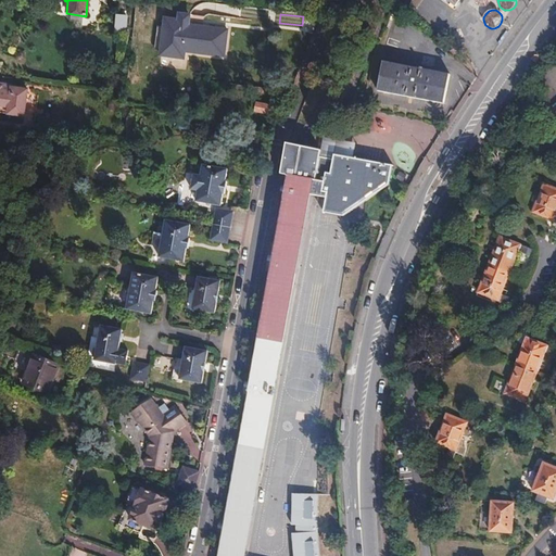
[(213,27),(176,17),(171,37),(209,47),(213,27)]
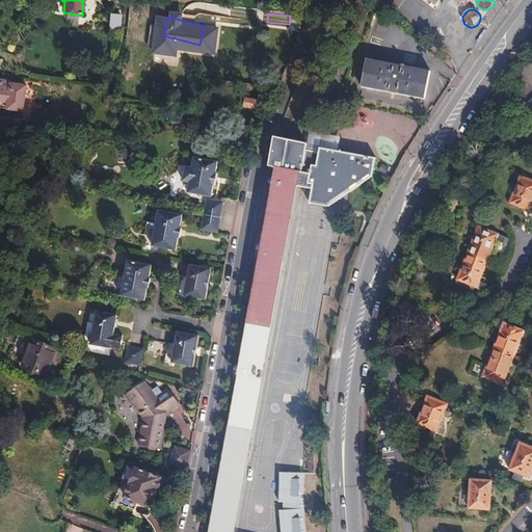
[(426,70),(364,57),(358,86),(421,98),(426,70)]
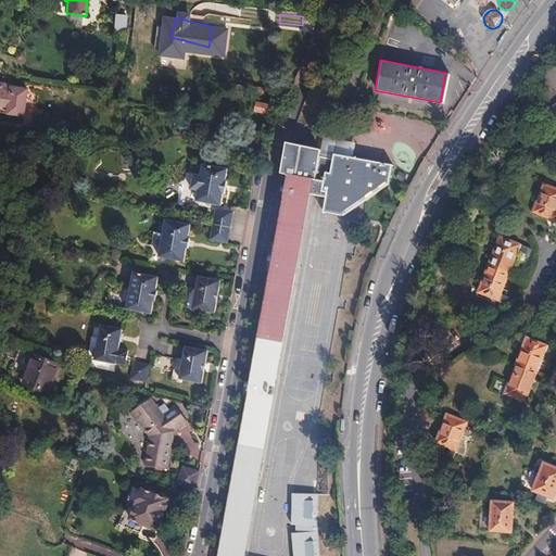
[(0,102),(25,106),(27,91),(12,89),(0,87),(0,102)]
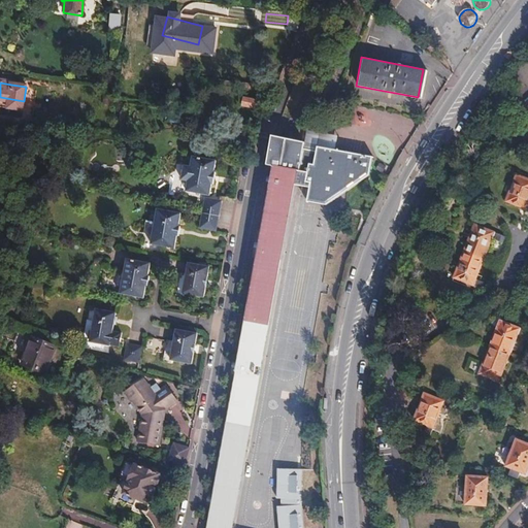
[(0,105),(23,109),(24,101),(0,97),(0,105)]
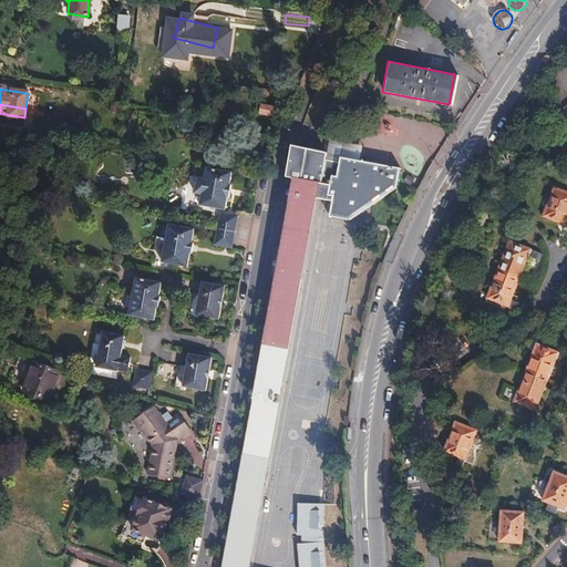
[(277,113),(277,110),(261,106),(259,115),(275,119),(276,115),(279,115),(279,113),(277,113)]
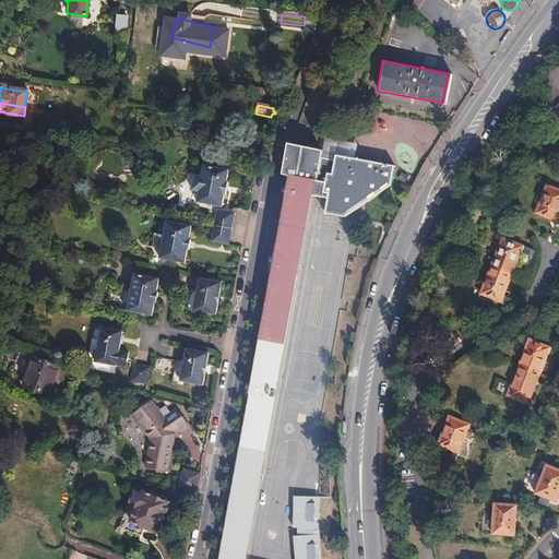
[(198,122),(195,133),(214,137),(216,126),(198,122)]
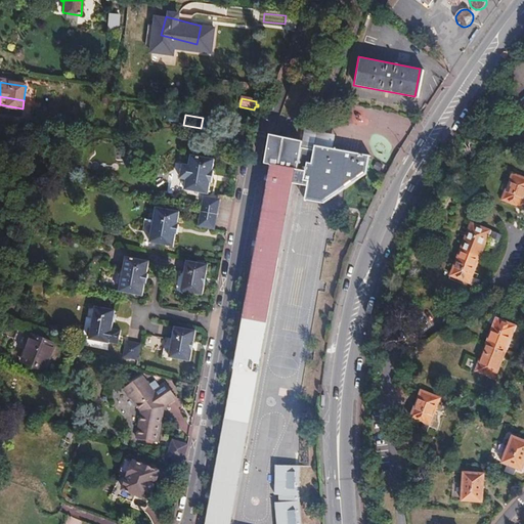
[(226,132),(242,134),(244,123),(228,121),(226,132)]
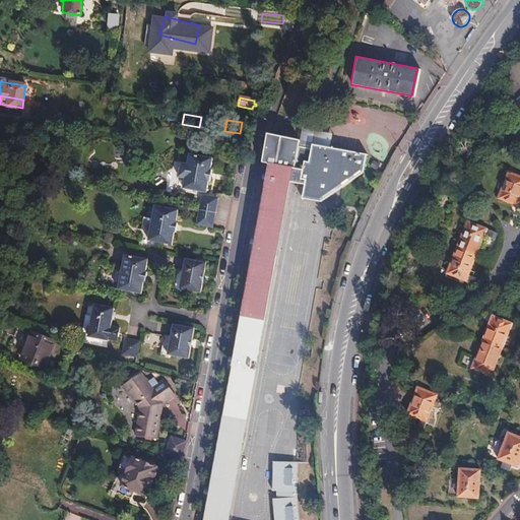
[(199,127),(182,124),(180,136),(197,139),(199,127)]
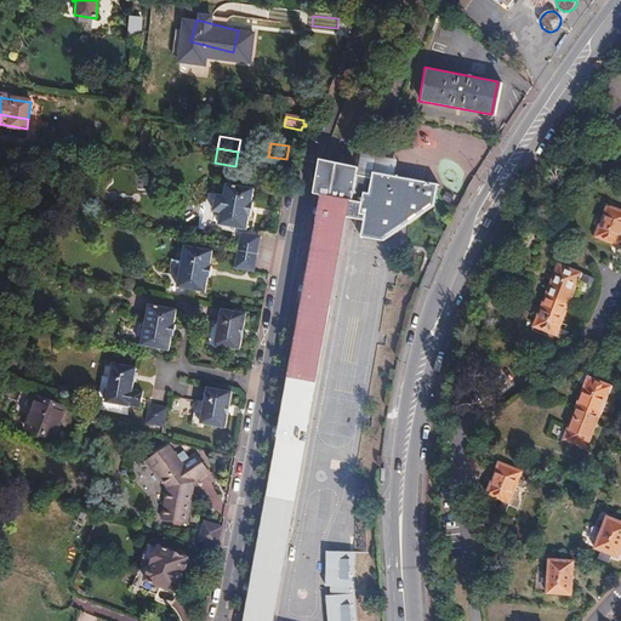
[(345,197),(354,175),(358,167),(322,160),(318,186),(345,197)]
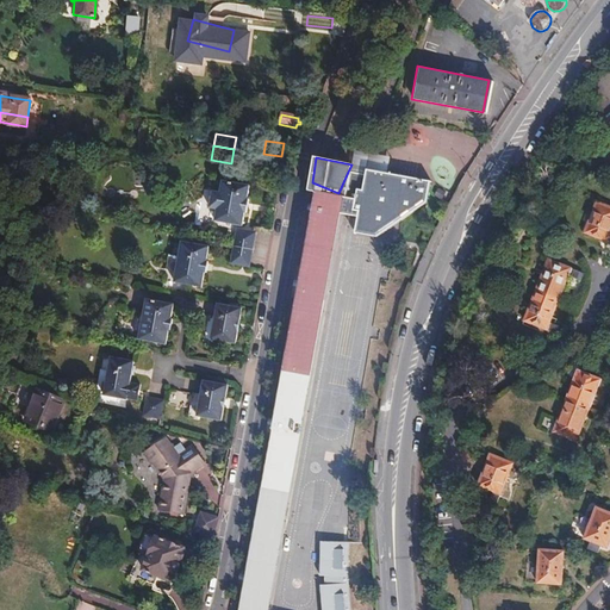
[(244,580),(238,609),(267,609),(340,209),(358,212),(354,234),(379,237),(425,204),(429,181),(366,169),(365,175),(348,172),(338,193),(312,182),(311,191),(315,192),(313,204),(312,211),(299,280),(298,286),(274,418),(273,424),(246,574),(244,580)]
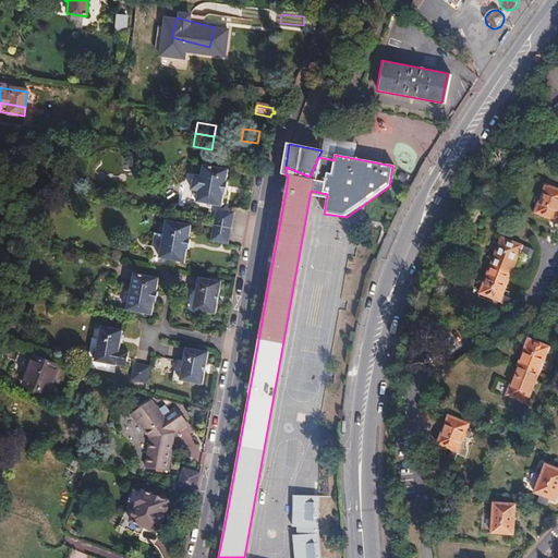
[(227,183),(229,171),(204,166),(202,178),(195,176),(192,191),(198,193),(197,203),(221,207),(223,195),(226,195),(228,183),(227,183)]
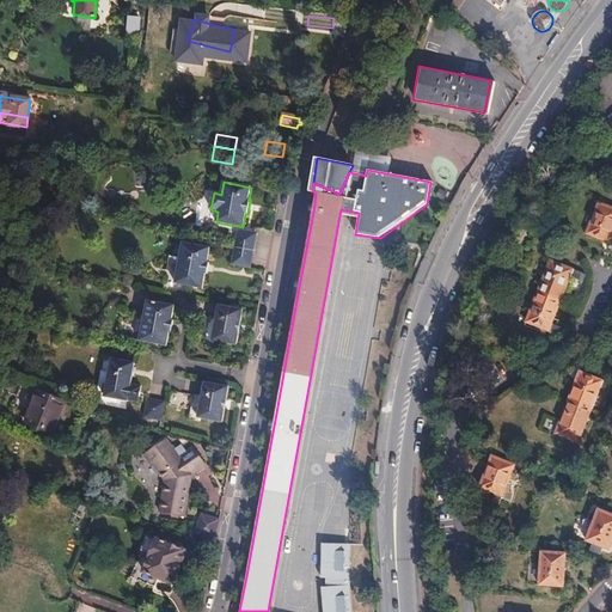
[(611,236),(611,231),(611,208),(597,203),(585,233),(611,244),(611,236)]
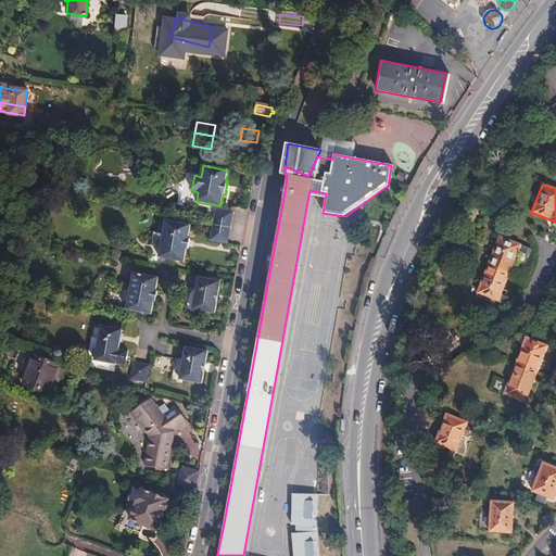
[(232,213),(216,210),(210,241),(227,243),(232,213)]
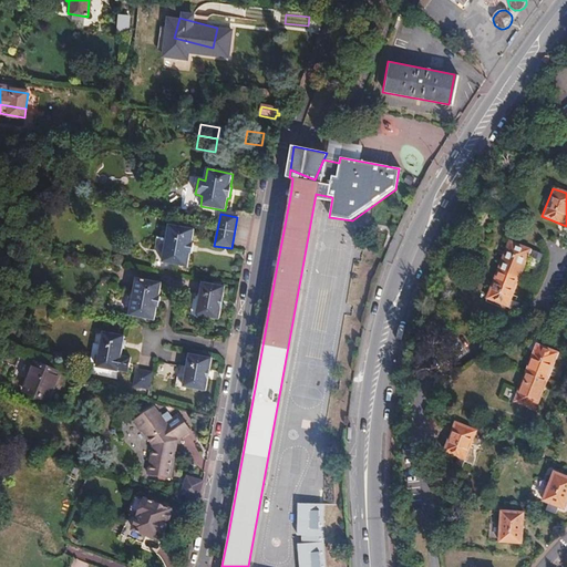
[(192,243),(195,230),(169,226),(162,263),(187,267),(189,254),(192,254),(194,244),(192,243)]
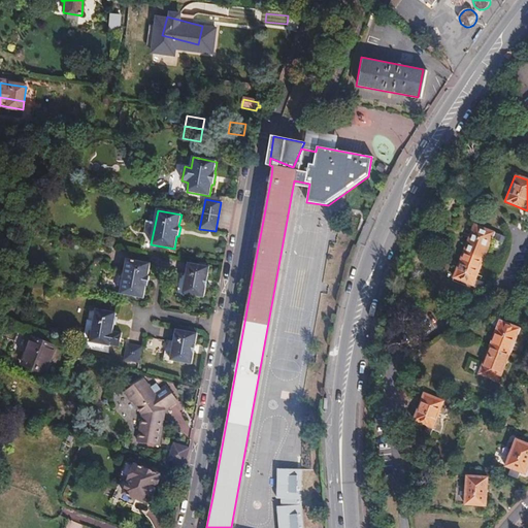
[(473,225),(463,252),(482,259),(490,238),(499,241),(501,236),(473,225)]
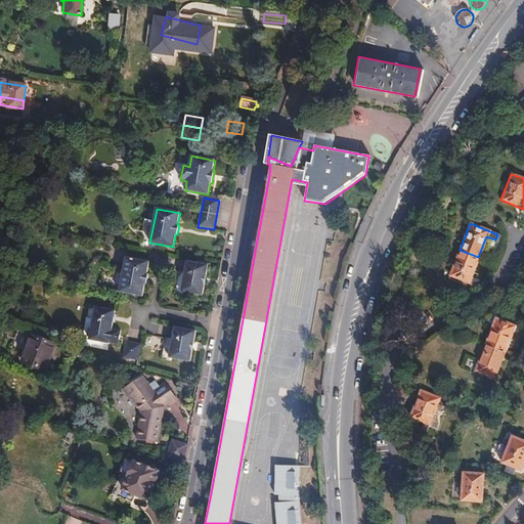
[(478,257),(460,250),(448,275),(477,287),(479,280),(471,276),(478,257)]
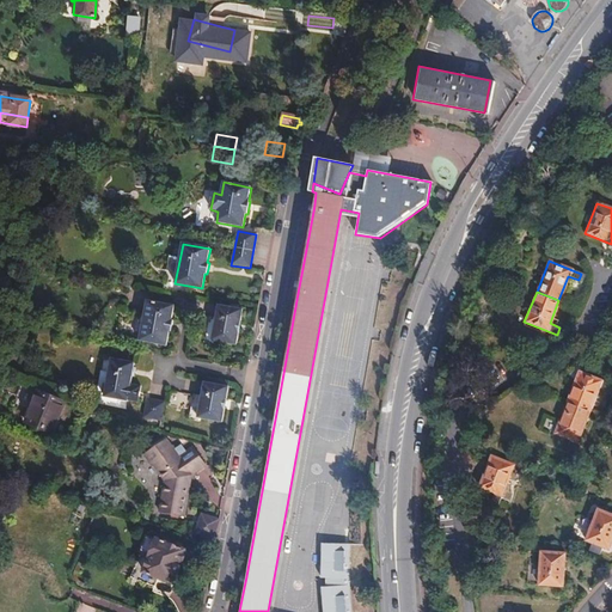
[(175,305),(147,300),(140,341),(166,346),(169,331),(171,331),(173,320),(171,320),(175,305)]
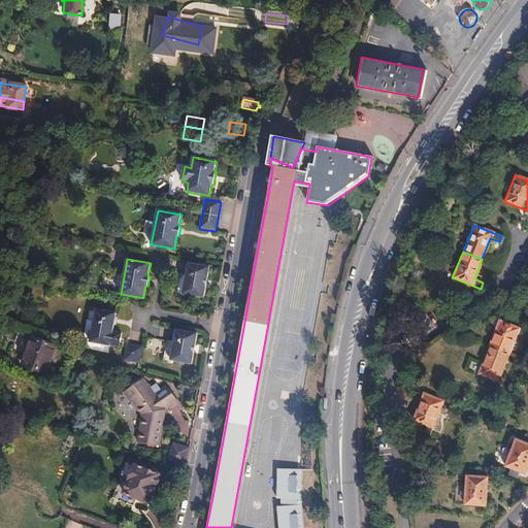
[(209,267),(189,264),(183,294),(204,297),(209,267)]
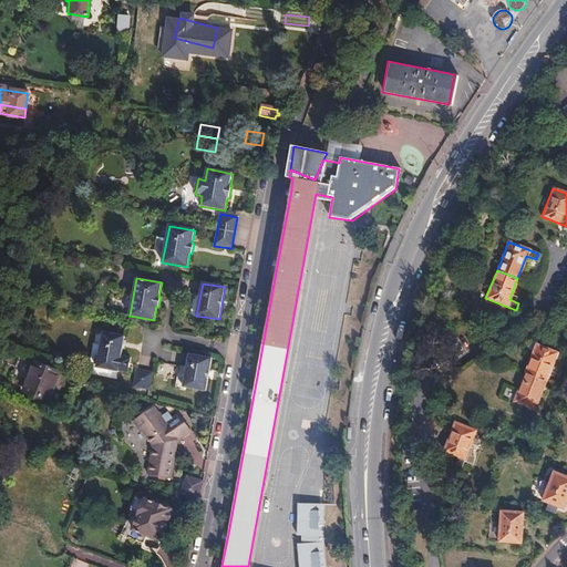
[(122,343),(123,338),(101,333),(93,369),(125,374),(129,360),(127,359),(120,358),(121,350),(122,350),(123,343),(122,343)]
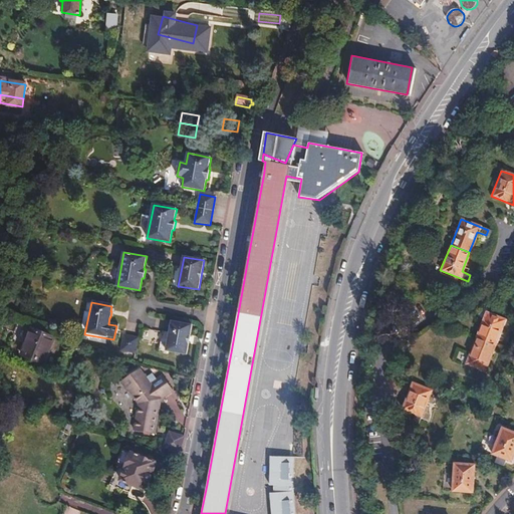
[(486,312),(476,338),(494,345),(502,324),(510,328),(513,322),(486,312)]
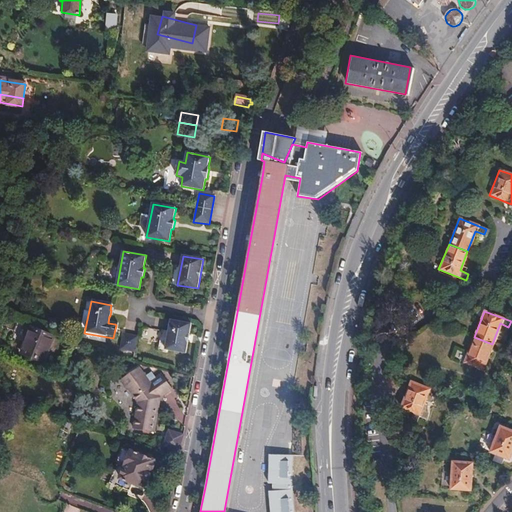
[(191,325),(170,321),(165,351),(185,354),(191,325)]
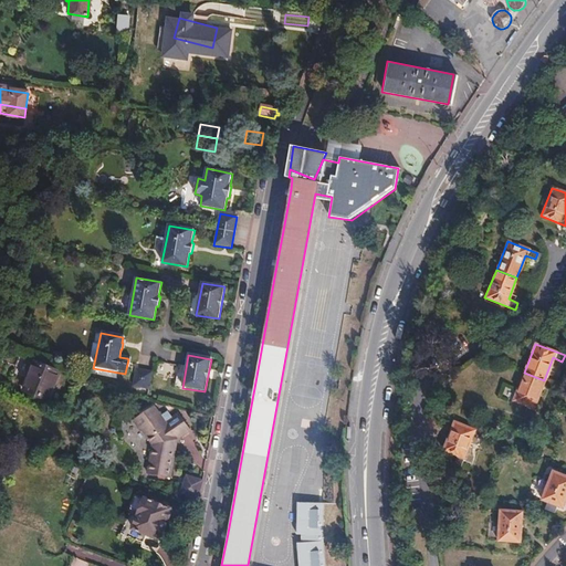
[(51,379),(54,370),(39,365),(37,370),(32,369),(27,380),(41,386),(44,377),(51,379)]
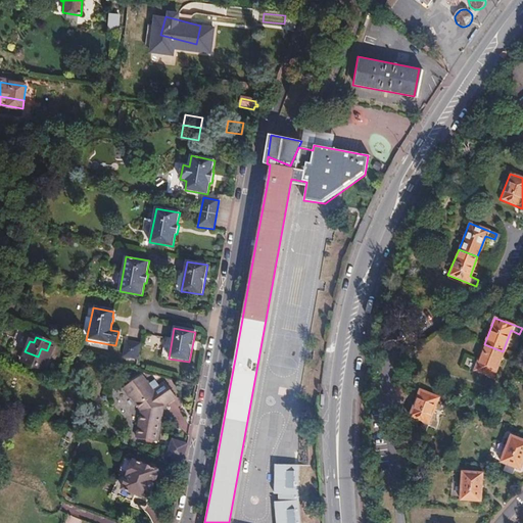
[(55,344),(50,342),(47,350),(41,348),(38,357),(25,351),(20,362),(45,371),(55,344)]
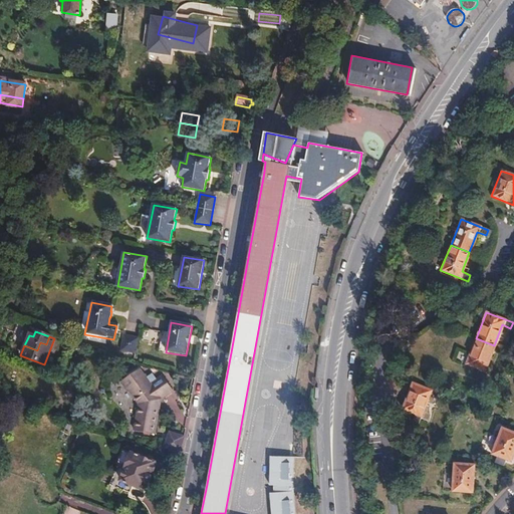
[(138,339),(123,336),(119,352),(135,354),(138,339)]
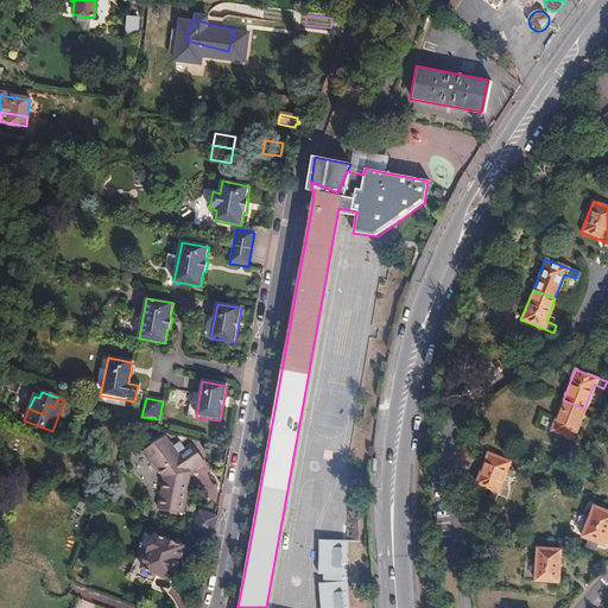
[(584,409),(563,400),(551,431),(567,437),(563,447),(569,449),(584,409)]
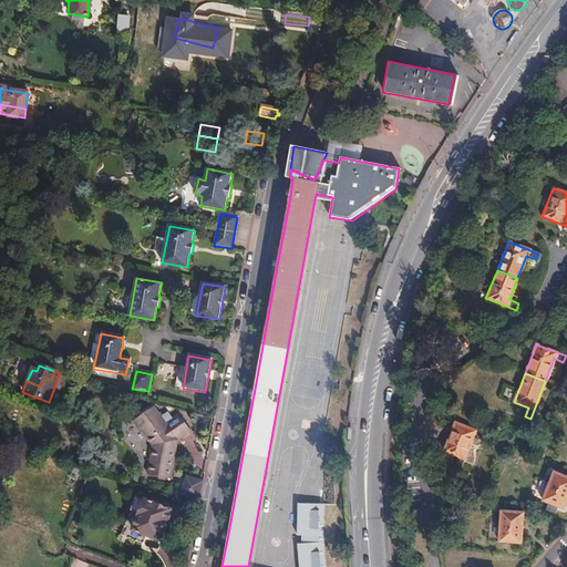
[(146,476),(157,477),(162,468),(171,472),(174,450),(171,449),(172,441),(187,431),(175,413),(163,423),(151,406),(131,421),(138,432),(140,431),(151,447),(146,476)]
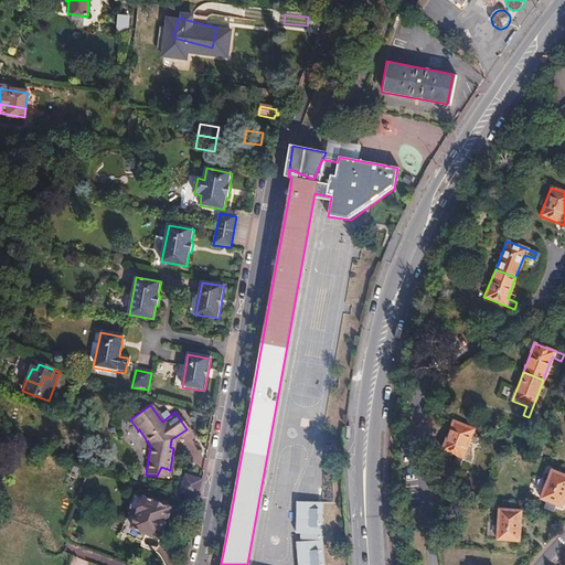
[(459,467),(473,429),(452,420),(441,449),(456,455),(452,464),(459,467)]
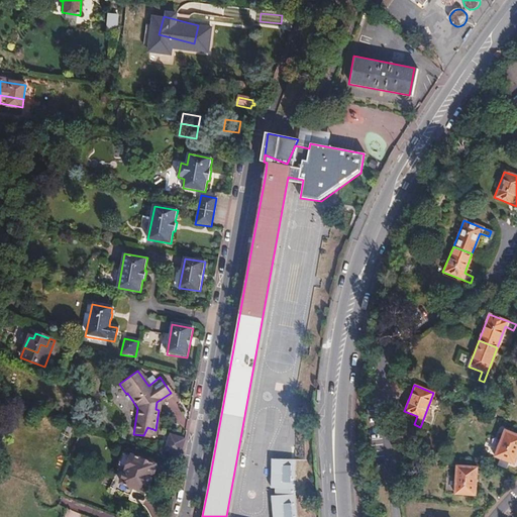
[(147,427),(143,435),(153,438),(157,431),(156,430),(147,427)]
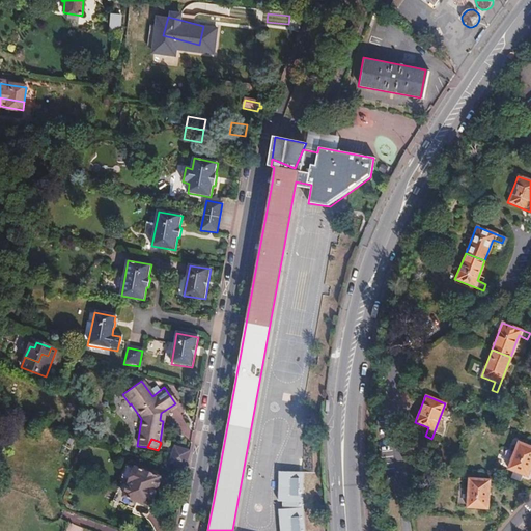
[(527,477),(530,467),(530,447),(519,442),(507,470),(527,477)]
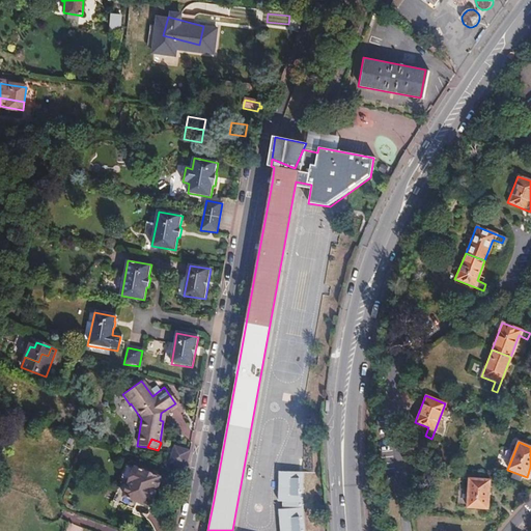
[(175,445),(171,464),(189,469),(194,450),(175,445)]
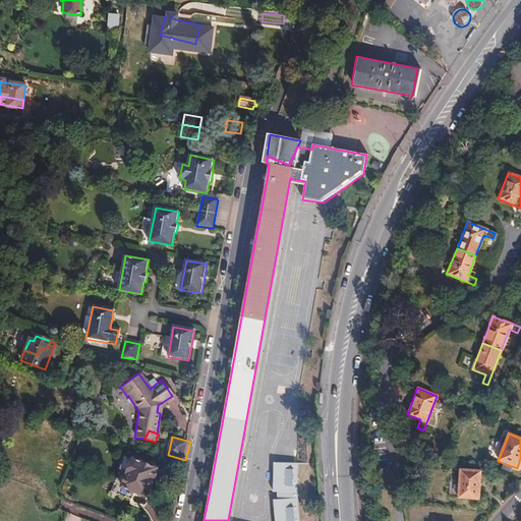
[(157,469),(132,459),(132,461),(124,458),(111,493),(129,501),(133,493),(145,497),(147,489),(149,490),(157,469)]
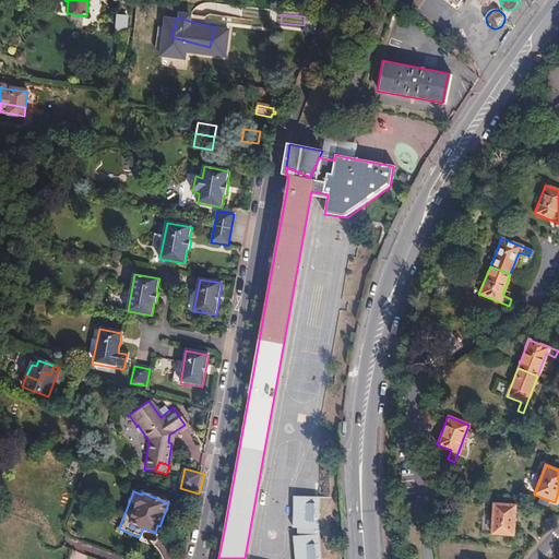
[(321,558),(320,532),(320,498),(295,495),(293,526),(296,527),(297,535),(293,536),(295,558),(321,558)]
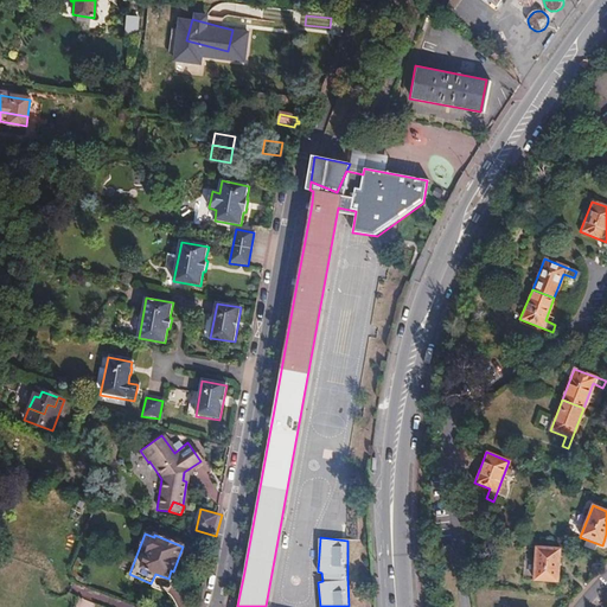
[(534,580),(557,582),(560,550),(536,548),(534,580)]
